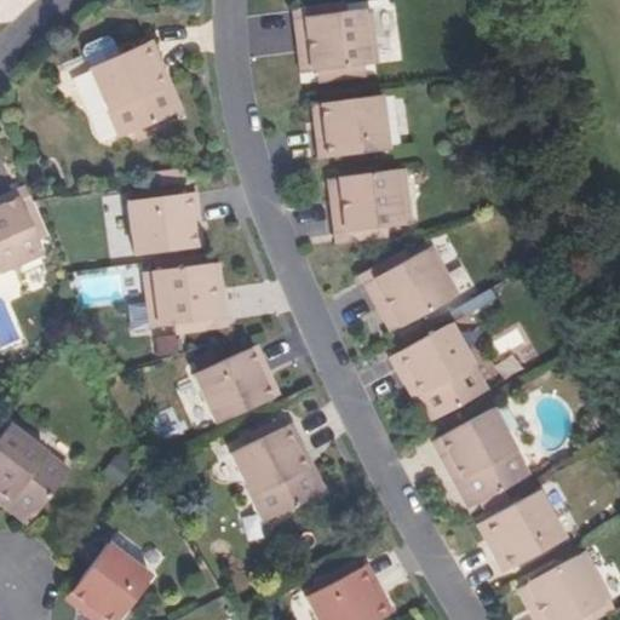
[(293,9),(293,19),(346,13),(345,3),(293,9)]
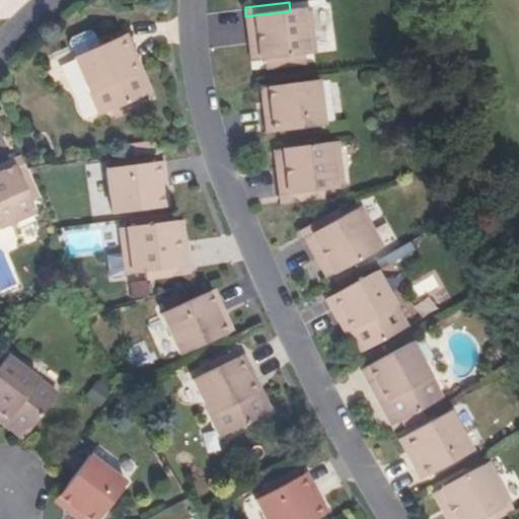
[(258,41),(262,61),(264,61),(285,58),(285,67),(305,65),(304,56),(306,56),(303,30),(312,29),(309,9),(290,11),(245,16),(249,42),(258,41)]
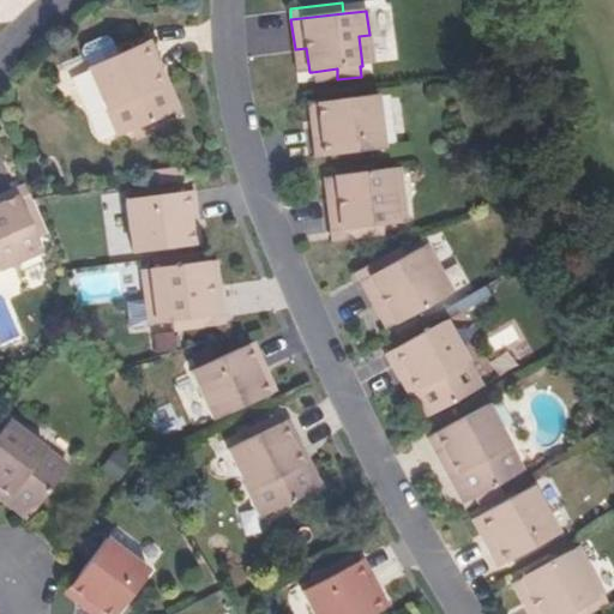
[(359,36),(362,66),(372,65),(369,35),(359,36)]
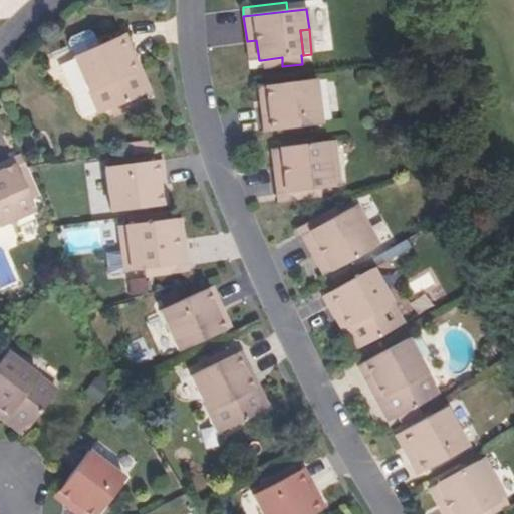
[(143,95),(127,60),(134,57),(123,35),(72,57),(98,115),(143,95)]
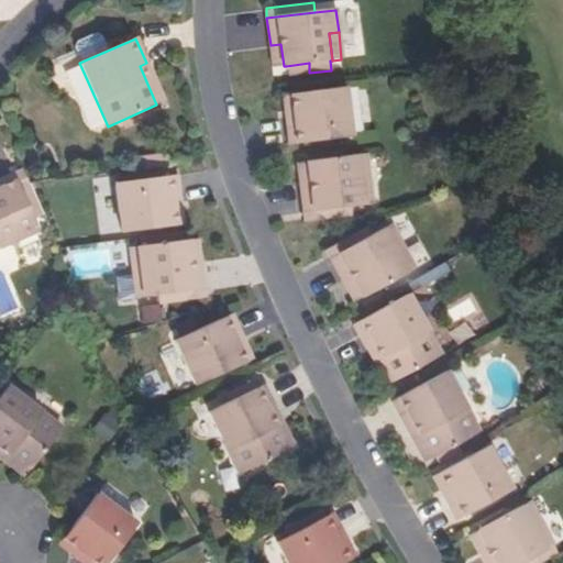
[(280,44),(271,45),(273,67),(284,66),(280,44)]
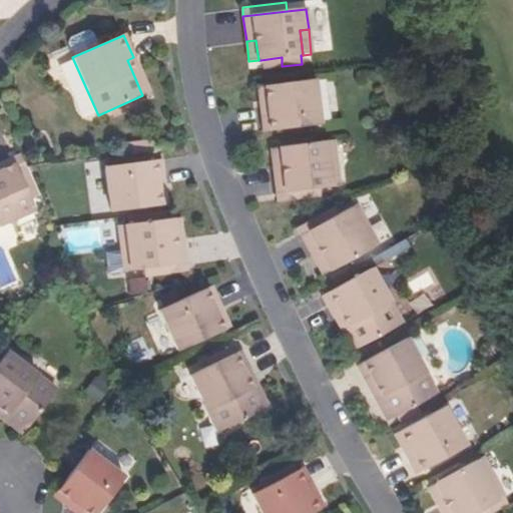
[(127,60),(142,95),(149,92),(133,57),(127,60)]
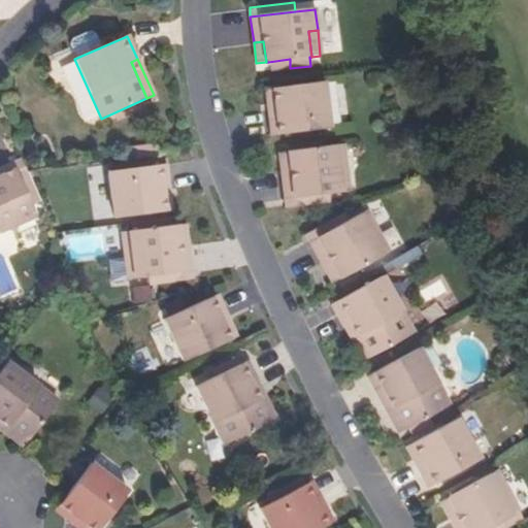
[(270,71),(290,68),(290,59),(268,62),(270,71)]
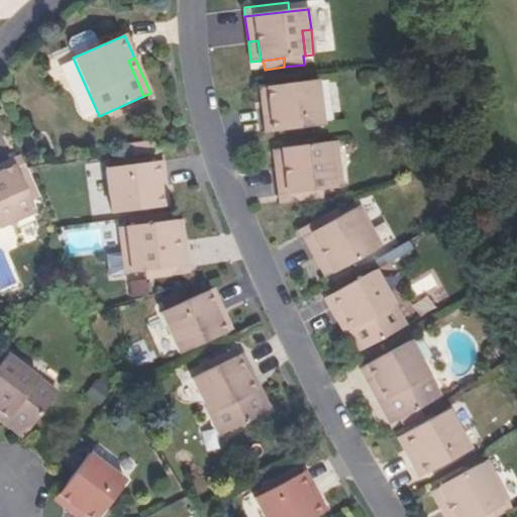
[(269,107),(263,109),(265,133),(322,126),(317,81),(267,87),(269,107)]
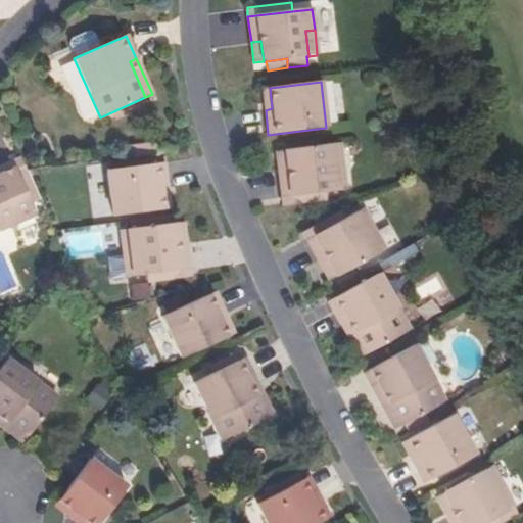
[(272,108),(270,88),(263,89),(266,110),(272,108)]
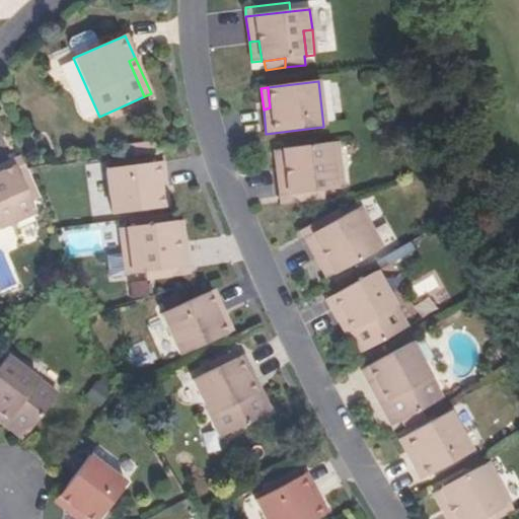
[(332,168),(340,167),(337,142),(328,143),(332,168)]
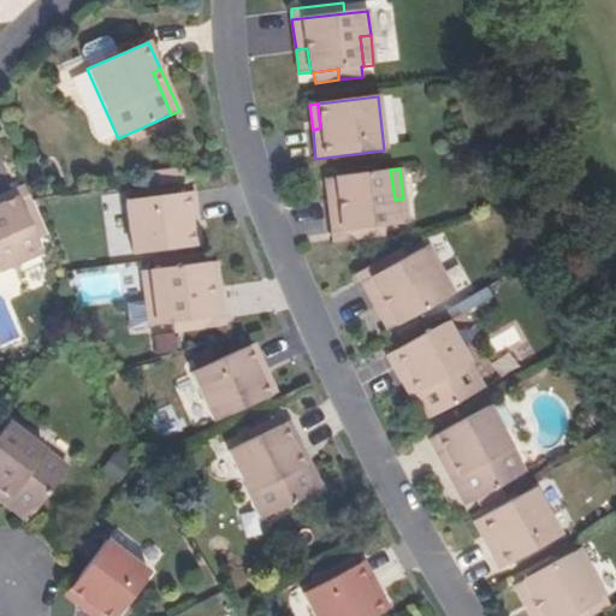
[(385,226),(407,224),(403,199),(395,200),(390,170),(335,177),(338,202),(329,203),(332,232),(385,226)]
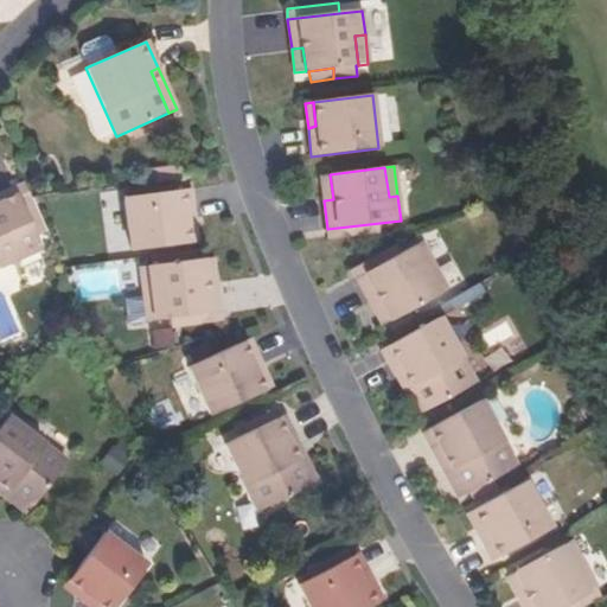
[(333,199),(330,174),(320,177),(324,200),(333,199)]
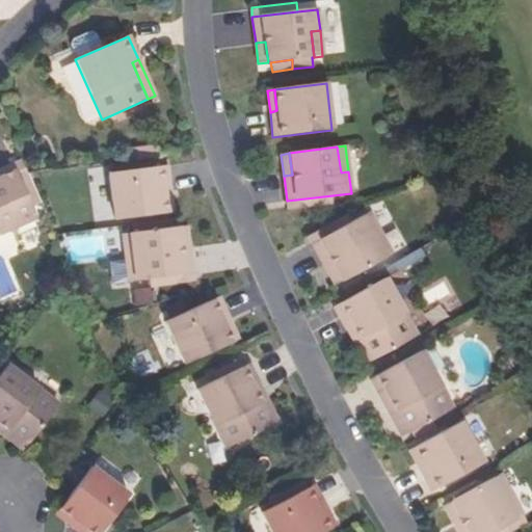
[(0,233),(34,219),(10,165),(0,169),(0,233)]
